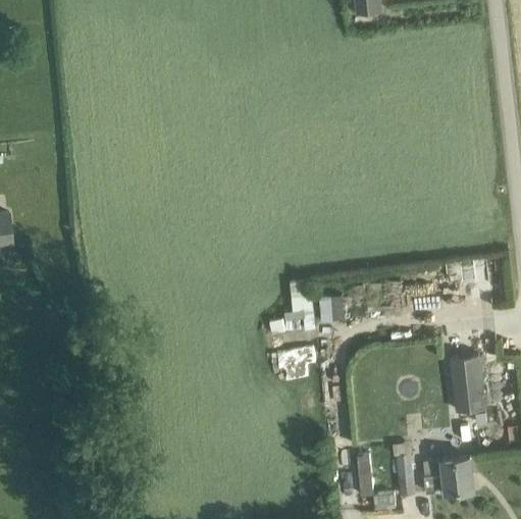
[(354,0),(356,15),(382,12),(380,0),(354,0)]
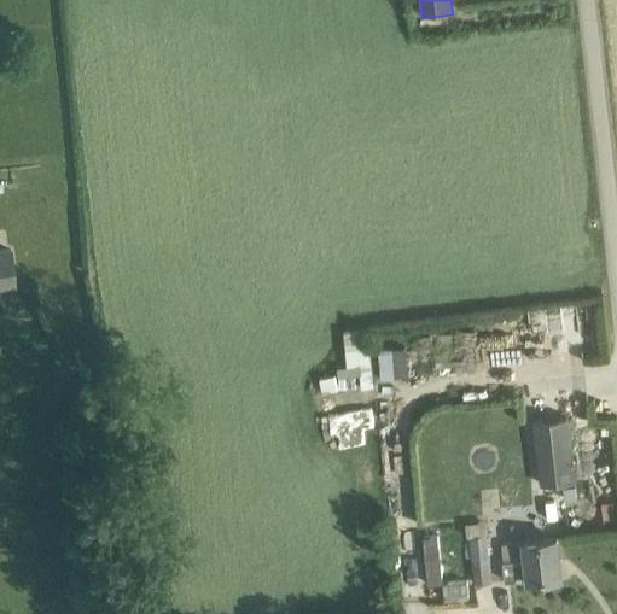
[(0,287),(12,286),(10,253),(0,253),(0,287)]
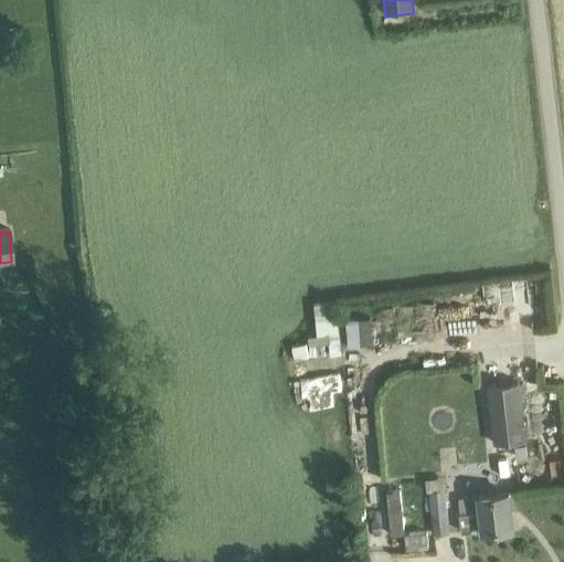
[(337,354),(336,305),(316,305),(317,343),(331,342),(331,354),(337,354)]
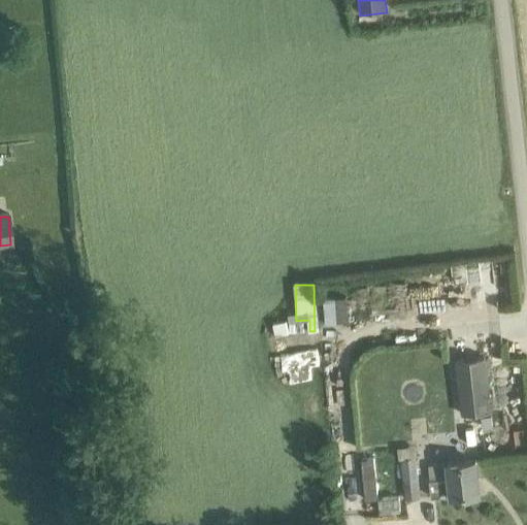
[(324,299),(325,324),(348,324),(347,298),(324,299)]
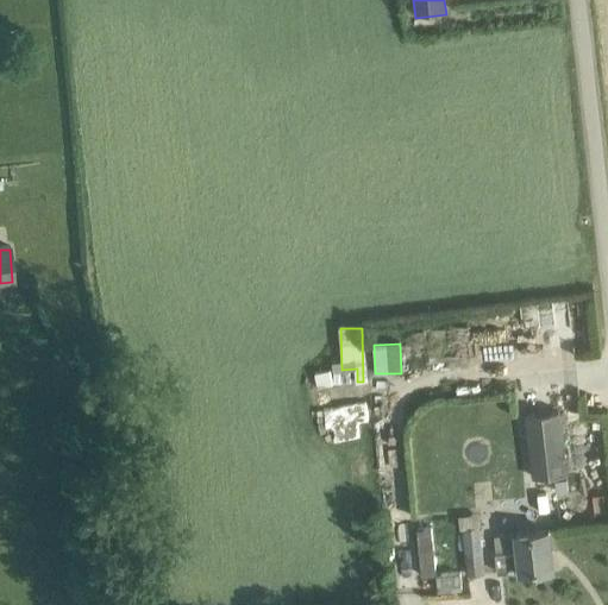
[(323,411),(326,428),(368,421),(365,404),(323,411)]
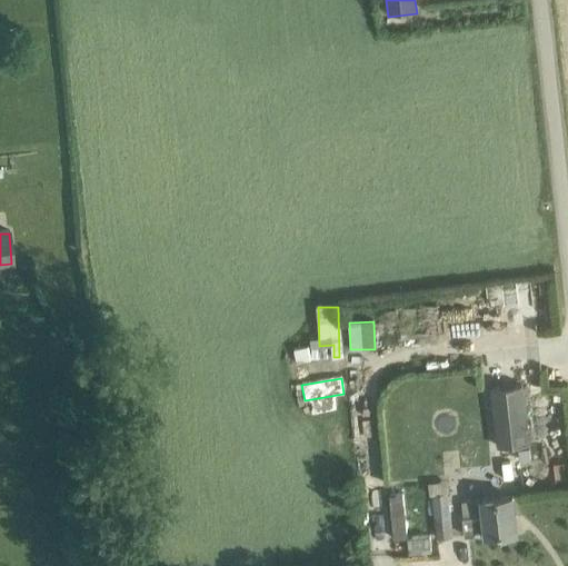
[(520,389),(499,393),(492,394),(498,453),(527,448),(520,389)]
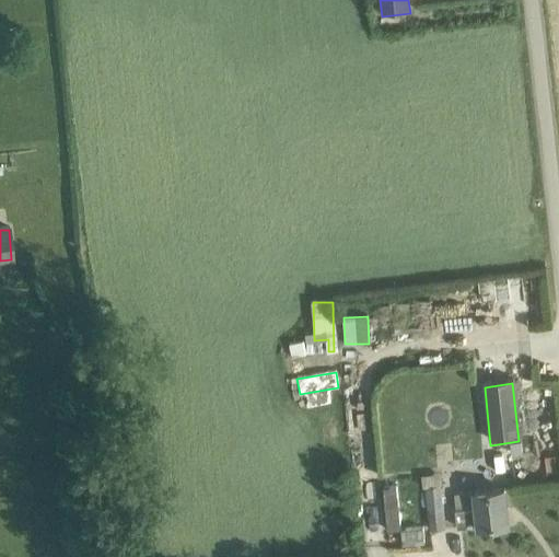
[(520,444),(510,445),(511,456),(521,455),(520,444)]
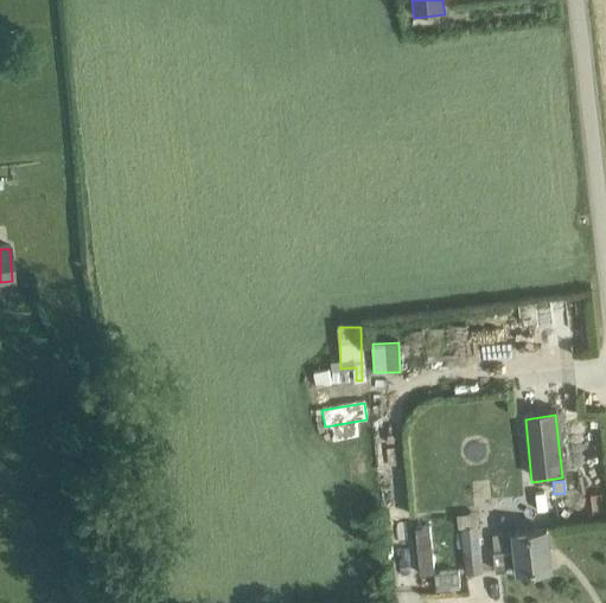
[(460,530),(465,577),(482,576),(477,528),(460,530)]
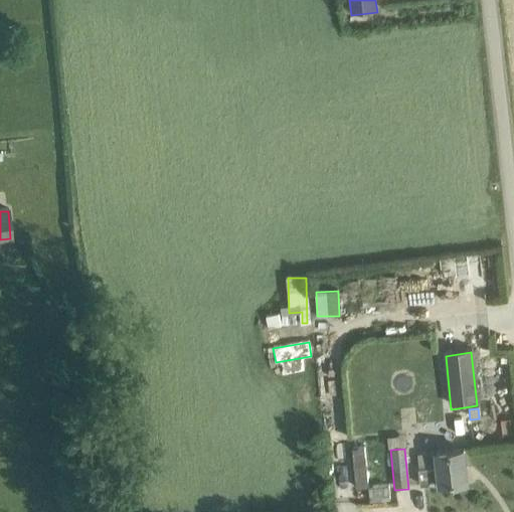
[(416,457),(419,488),(467,483),(463,452),(436,455),(416,457)]
